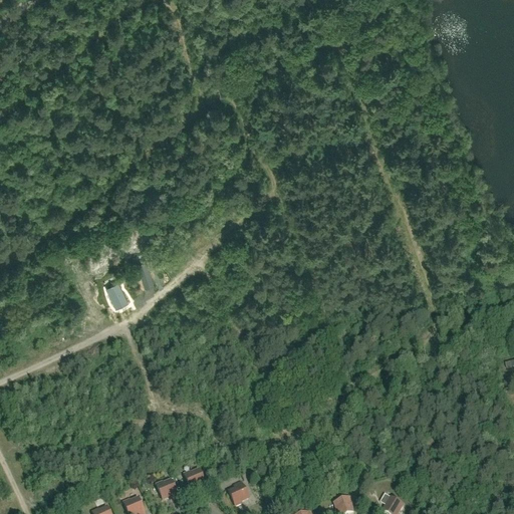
[(116,309),(127,304),(117,284),(113,286),(112,285),(110,286),(110,287),(106,289),(116,309)]
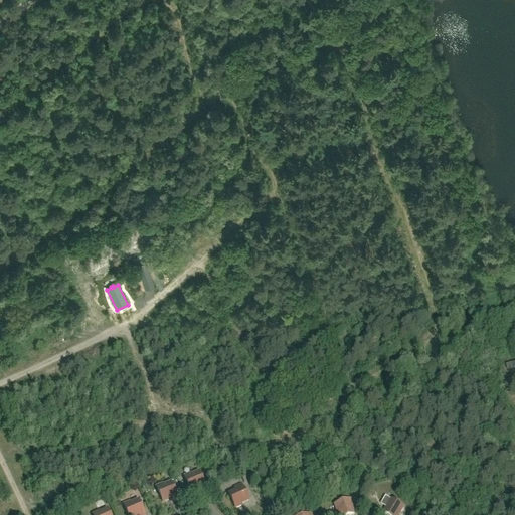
[(205,489),(198,472),(190,475),(190,474),(184,476),(190,492),(191,492),(190,491),(193,490),(193,491),(195,490),(195,489),(197,488),(198,492),(205,489)]
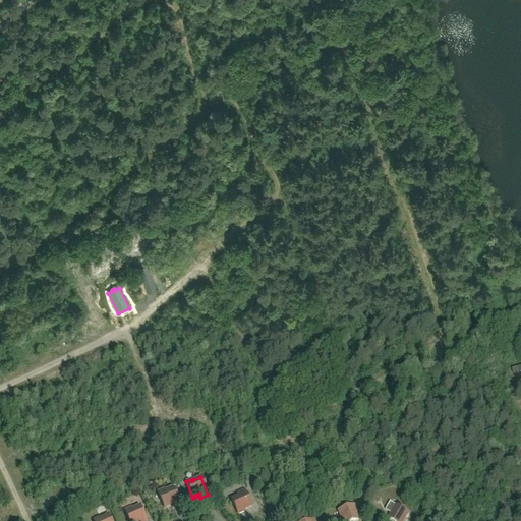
[(179,505),(175,496),(180,494),(177,485),(165,491),(164,489),(158,493),(164,508),(165,508),(167,506),(167,507),(169,506),(171,505),(173,508),(179,505)]
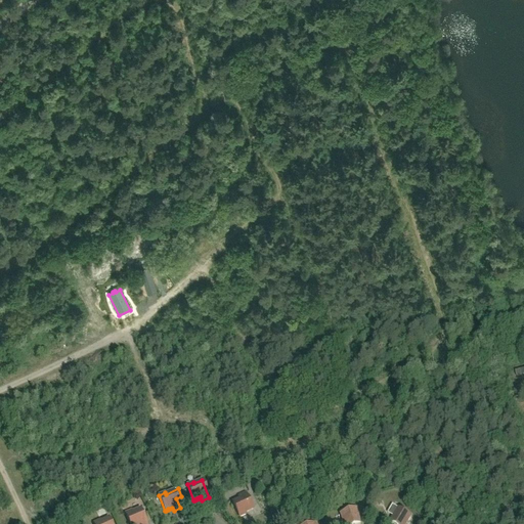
[(232,501),(239,518),(246,515),(246,513),(253,510),(245,492),(237,495),(239,499),(237,500),(237,499),(235,500),(233,503),(232,501)]
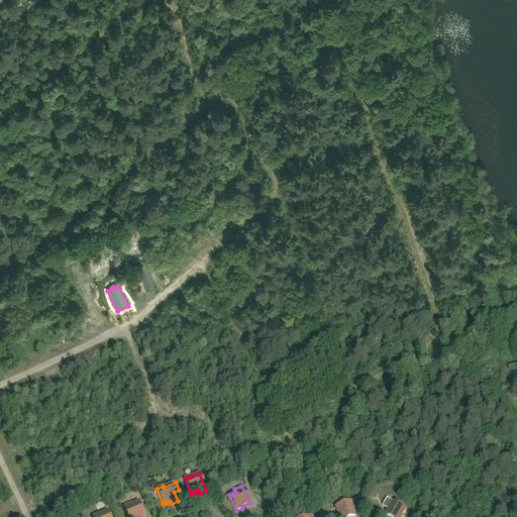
[(400,516),(406,509),(388,499),(384,504),(389,507),(389,508),(385,515),(389,516),(400,516)]
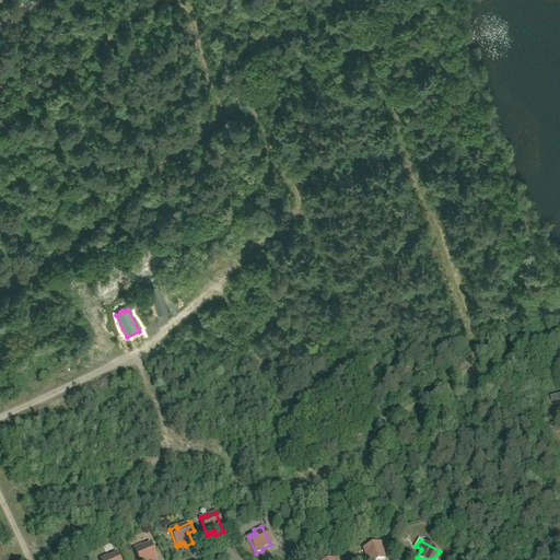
[(381,559),(385,559),(384,558),(384,559),(383,556),(384,556),(383,553),(382,553),(382,551),(385,550),(382,543),(363,549),(366,558),(365,558),(365,559),(381,559)]
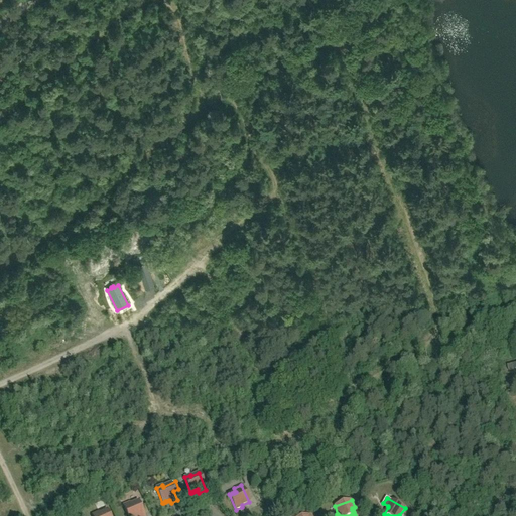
[(144,515),(138,501),(130,504),(130,503),(123,505),(127,515),(144,515)]
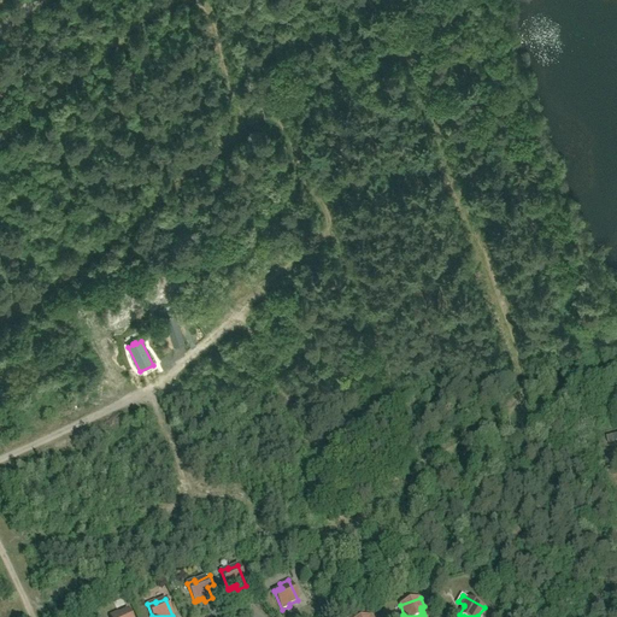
All buildings are outlined.
